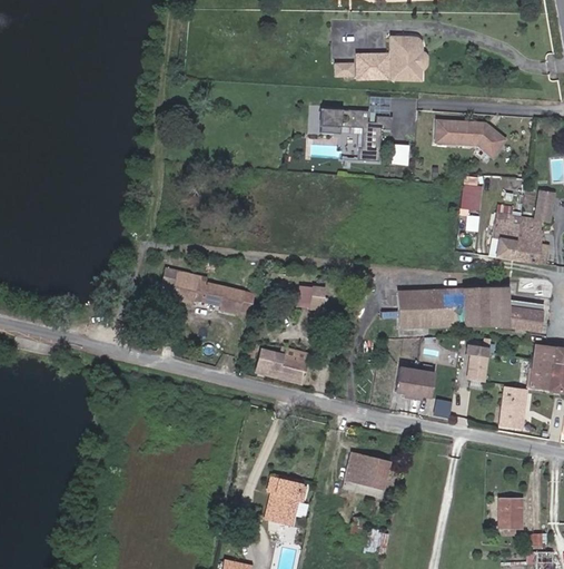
[(386,86),(417,85),(416,74),(419,71),(422,70),(423,69),(424,66),(424,64),(423,60),(422,59),(418,57),(417,57),(417,56),(416,56),(415,56),(414,56),(414,55),(414,54),(414,52),(414,51),(414,50),(414,49),(413,48),(413,47),(412,46),(411,46),(409,45),(408,45),(408,43),(407,43),(406,43),(406,40),(385,41),(386,86)]
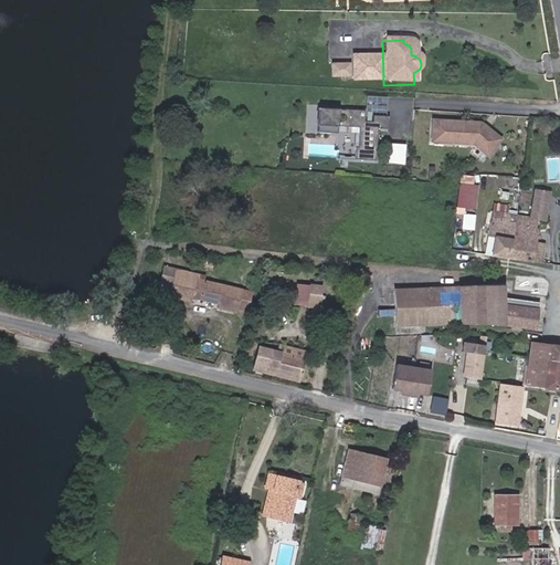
[(408,41),(403,40),(403,43),(404,43),(405,43),(405,44),(407,44),(408,45),(409,45),(410,46),(410,48),(411,49),(411,50),(411,51),(411,52),(411,53),(411,54),(411,55),(412,55),(413,55),(414,55),(414,56),(415,55),(415,50),(414,46),(413,44),(411,43),(408,41)]
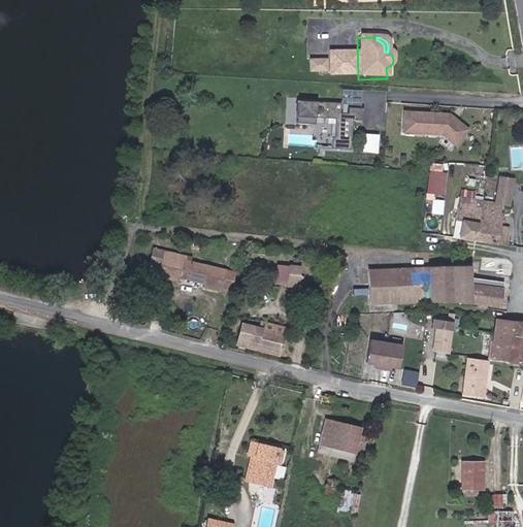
[(316,63),(304,63),(305,75),(316,75),(316,63)]
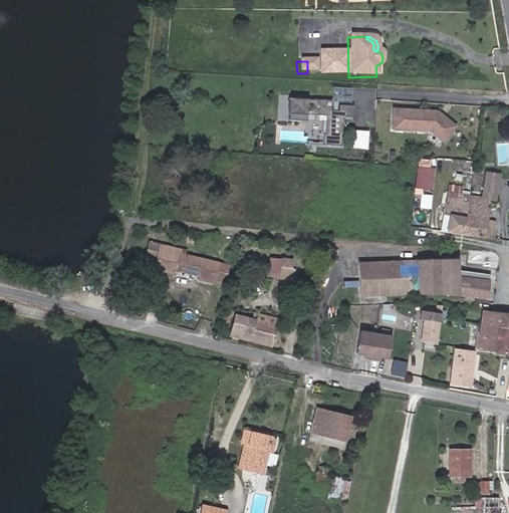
[(349,118),(349,106),(340,107),(340,112),(333,113),(333,103),(310,103),(310,106),(305,106),(304,103),(286,103),(287,125),(304,125),(304,119),(323,118),(323,138),(321,138),(321,149),(341,148),(340,118),(349,118)]
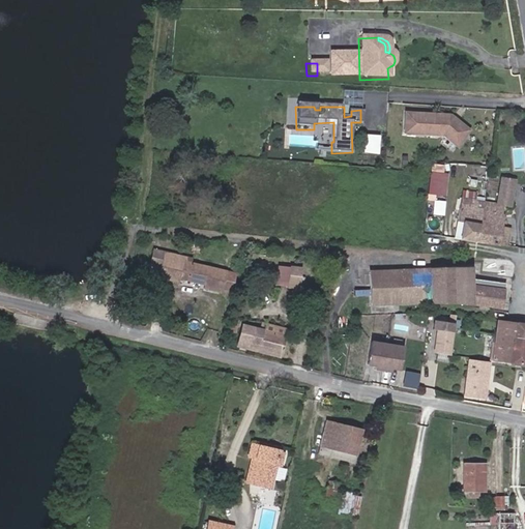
[(450,113),(407,110),(405,129),(444,131),(457,141),(467,126),(457,118),(455,120),(450,117),(453,115),(450,113)]
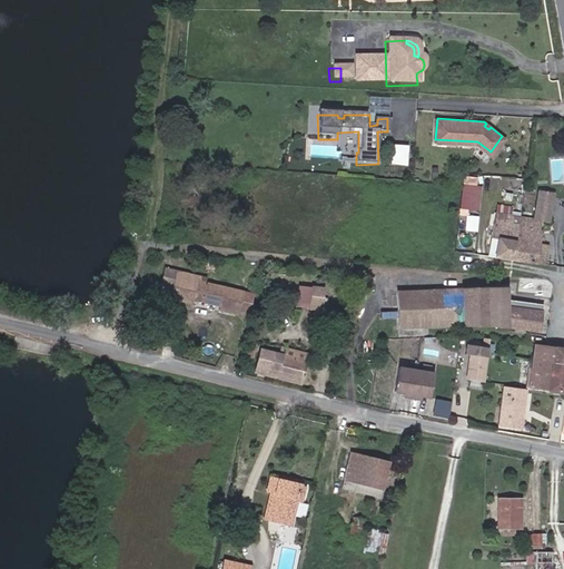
[(487,211),(490,186),(485,185),(486,177),(471,175),(467,208),(487,211)]
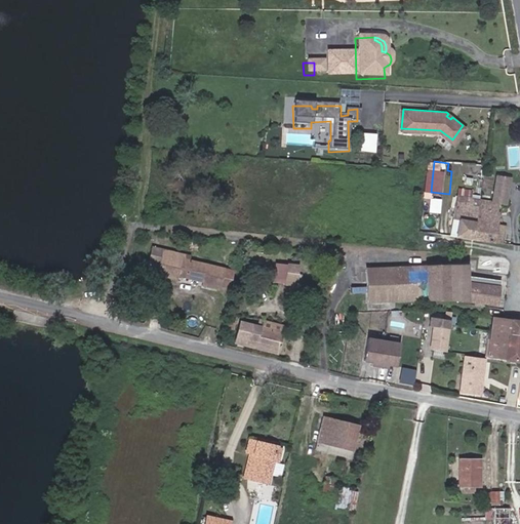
[(496,227),(500,201),(505,202),(509,178),(493,176),(489,200),(480,199),(474,239),(493,242),(496,227)]
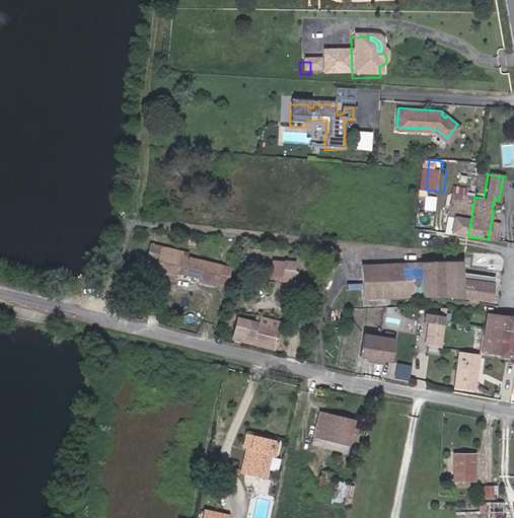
[(452,193),(467,195),(468,188),(453,186),(452,193)]
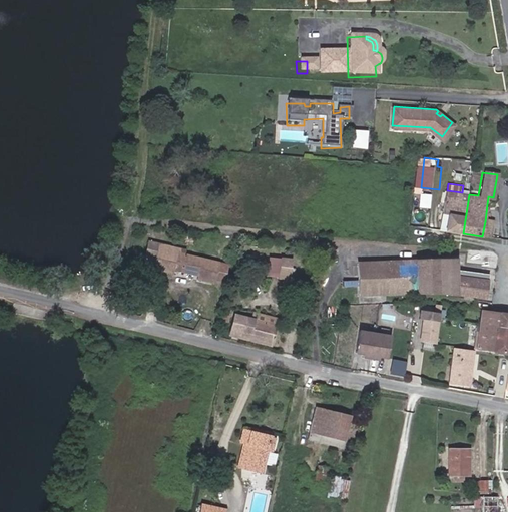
[(463,233),(469,194),(462,192),(447,190),(441,229),(463,233)]
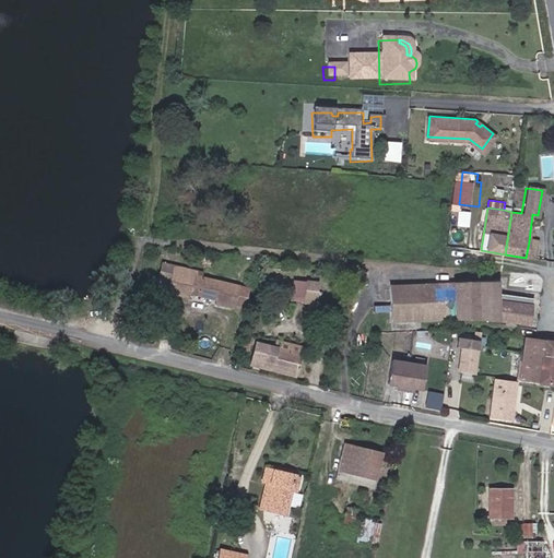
[(535,259),(539,242),(529,241),(526,258),(535,259)]
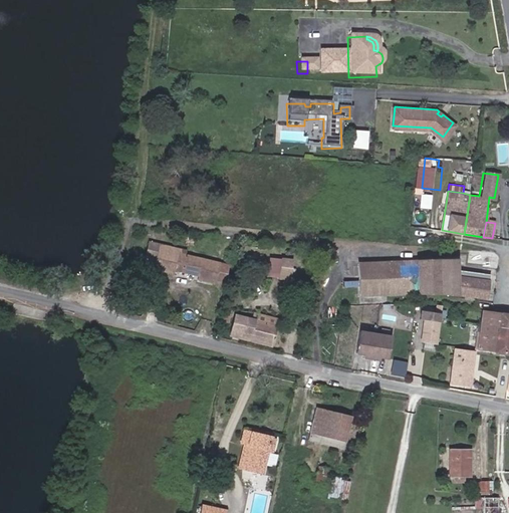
[(179,249),(161,245),(156,267),(174,271),(174,268),(199,274),(198,277),(216,282),(217,279),(225,281),(229,265),(185,253),(178,252),(179,249)]
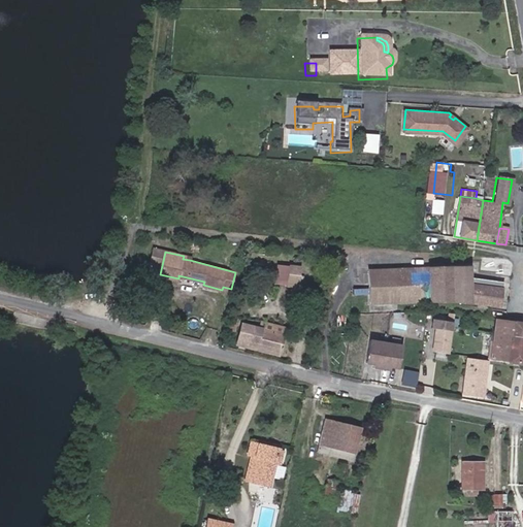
[(279,263),(278,285),(302,287),(303,265),(279,263)]
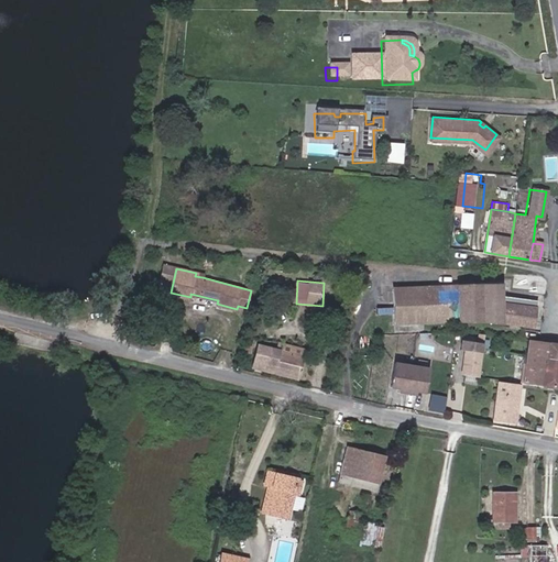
[(502,295),(503,283),(395,287),(398,321),(447,319),(500,320),(535,324),(537,307),(501,302),(502,295)]
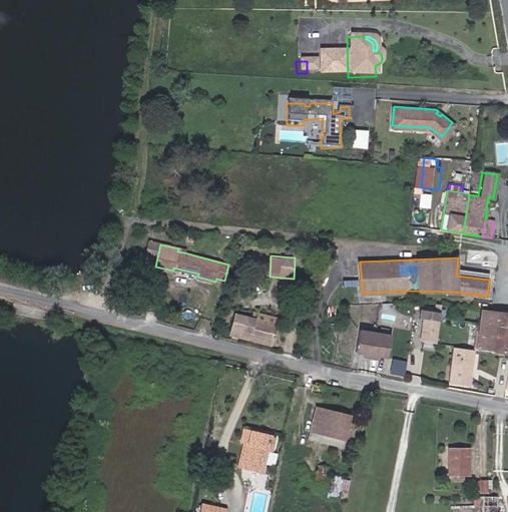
[(489,280),(490,274),(457,269),(456,276),(489,280)]
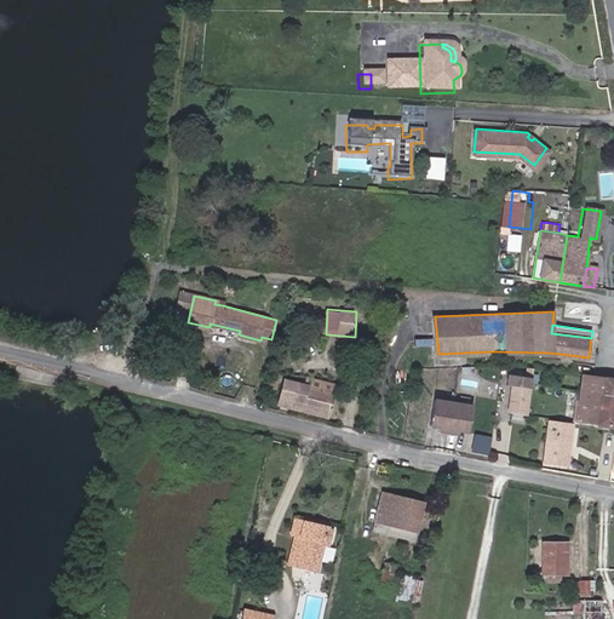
[(514,384),(510,411),(528,414),(534,366),(529,365),(527,376),(510,374),(509,384),(514,384)]
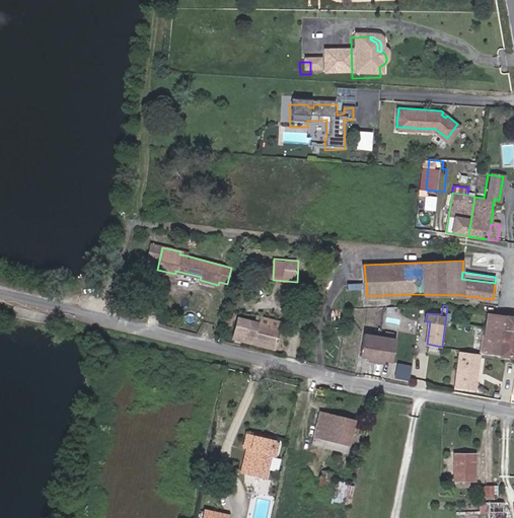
[(232,323),(235,313),(229,311),(226,322),(232,323)]
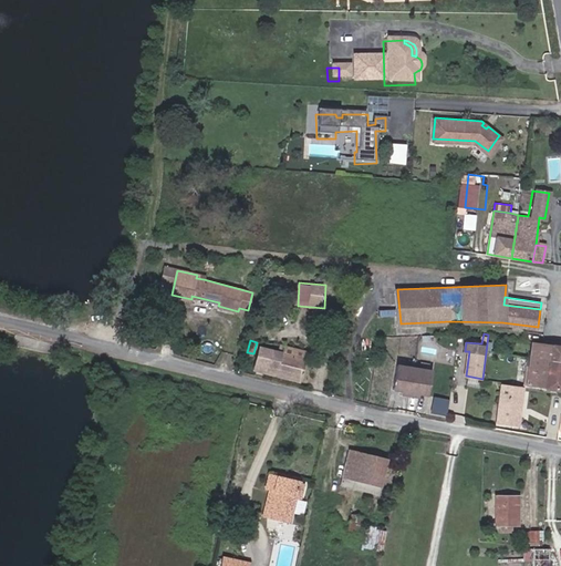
[(560,343),(536,341),(533,340),(527,384),(560,389),(560,343)]
